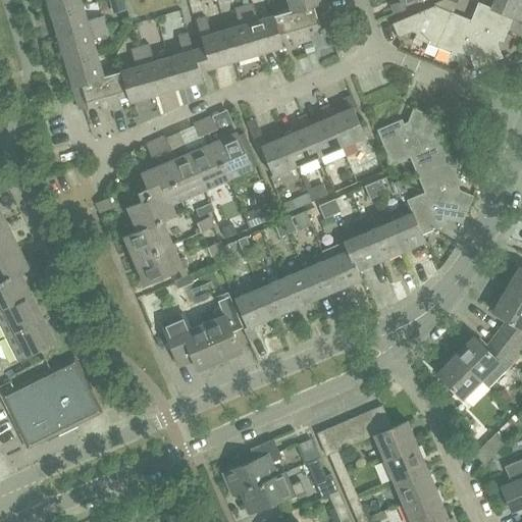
[(46,0),(51,15),(82,6),(80,0),(46,0)]
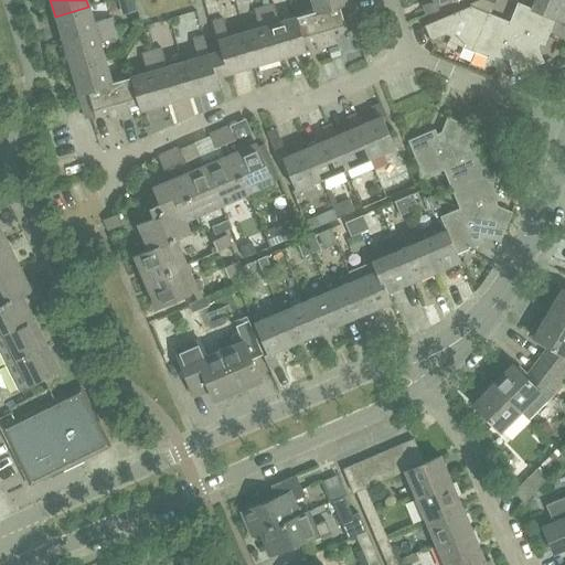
[(349,1),(348,0),(311,0),(316,11),(317,11),(349,1)]
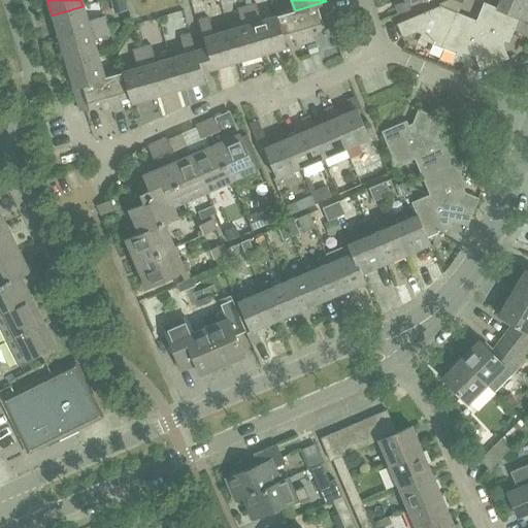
[(404,0),(405,0),(395,5),(399,13),(409,9),(408,6),(422,0),(404,0)]
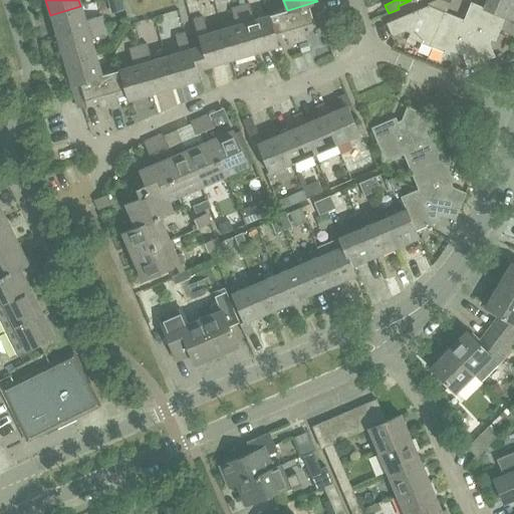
[(511,20),(513,12),(513,0),(485,0),(483,7),(505,17),(511,20)]
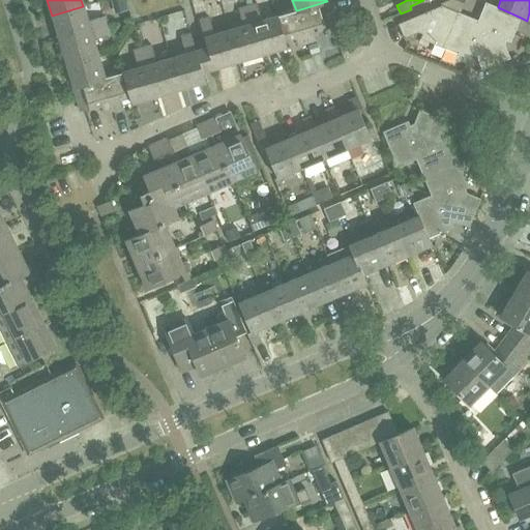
[(334,26),(327,1),(297,10),(306,43),(316,40),(314,32),(334,26)]
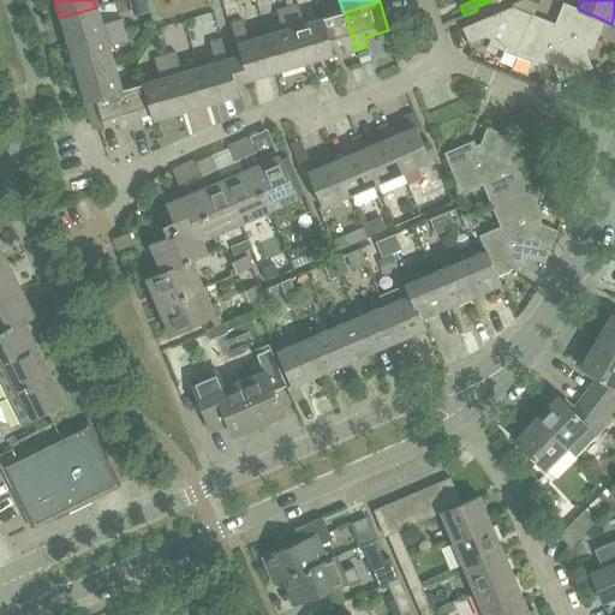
[(562,3),(554,24),(575,75),(598,65),(598,64),(591,66),(585,52),(578,48),(580,45),(592,49),(604,21),(578,9),(562,3)]
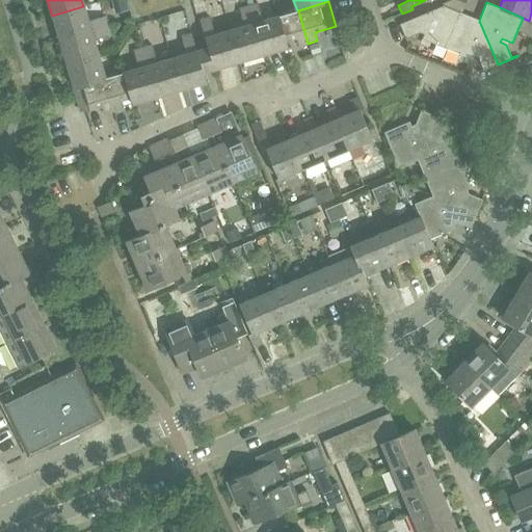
[(258,3),(249,6),(263,55),(288,48),(287,41),(285,42),(277,16),(263,20),(258,3)]
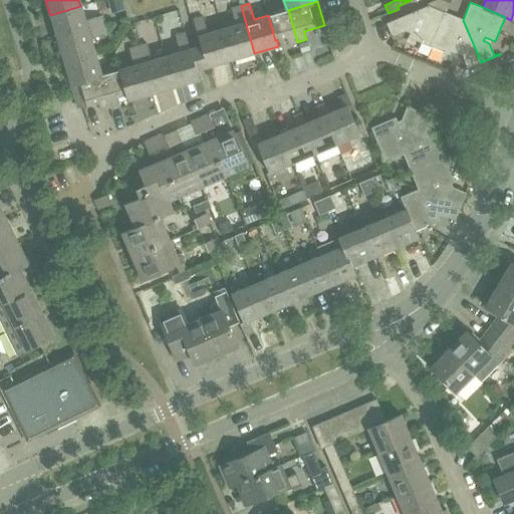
[(433,48),(447,13),(429,5),(386,23),(395,43),(396,42),(393,36),(405,32),(408,26),(412,27),(408,37),(433,48)]
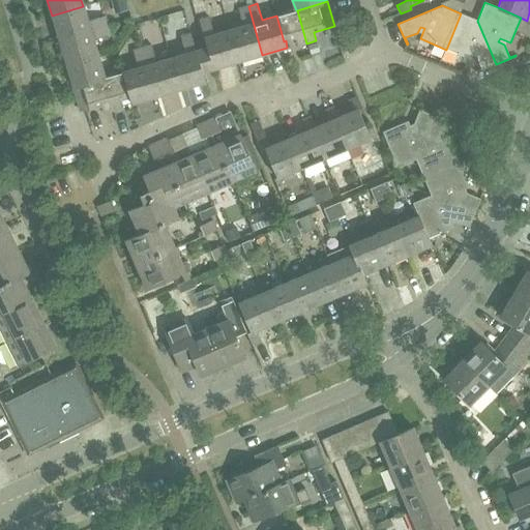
[(87,21),(83,6),(52,16),(59,39),(107,25),(105,16),(87,21)]
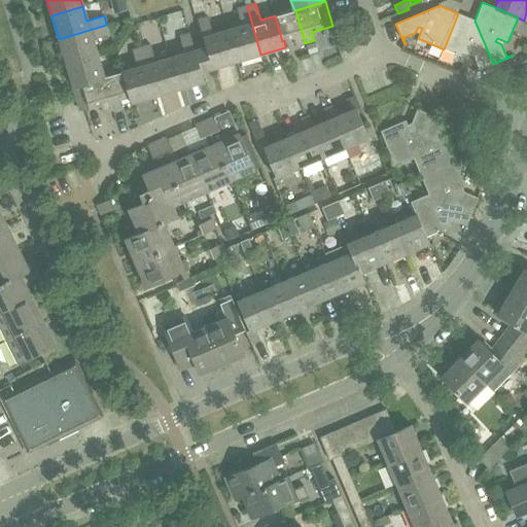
[(242,26),(227,30),(237,61),(260,55),(247,6),(237,9),(242,26)]
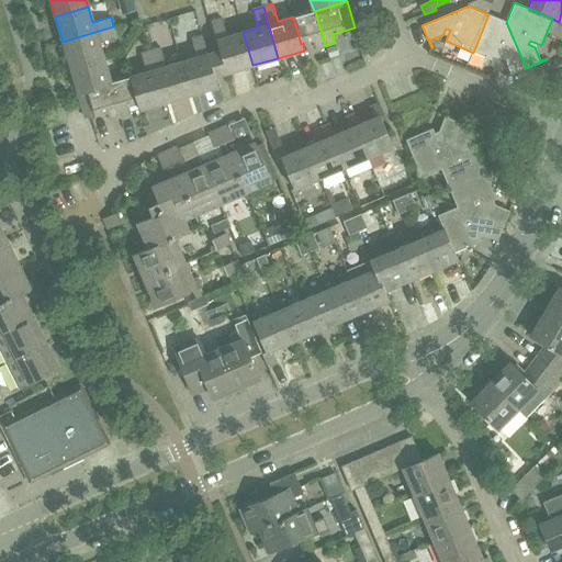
[(325,46),(315,11),(314,11),(293,17),(301,44),(303,43),(313,41),(315,48),(325,46)]
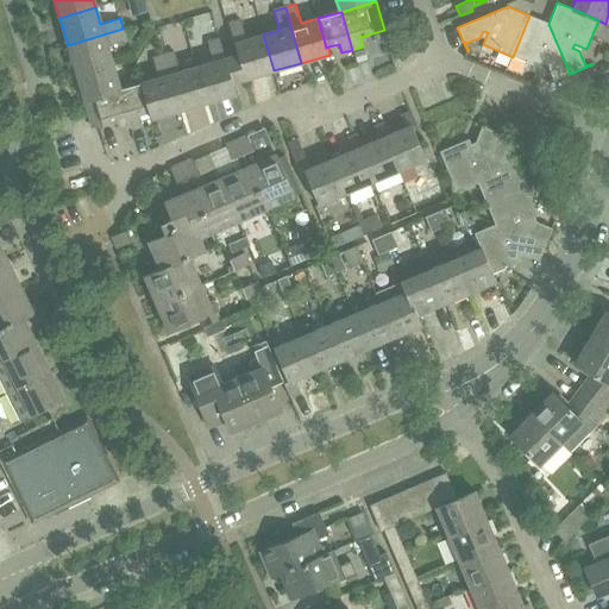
[(548,24),(529,16),(513,57),(540,68),(545,56),(550,58),(547,64),(553,80),(547,82),(547,83),(570,74),(548,24)]
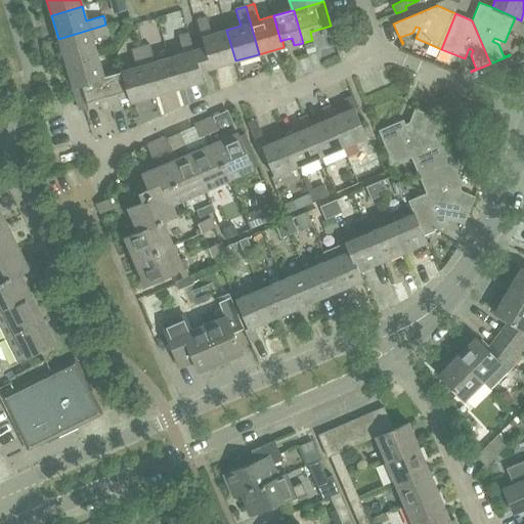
[(199,48),(205,70),(211,68),(235,60),(226,30),(212,34),(207,17),(197,20),(205,46),(199,48)]
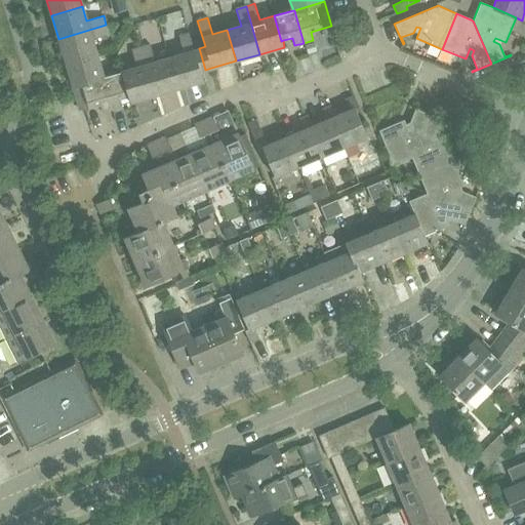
[(106,25),(58,39),(66,63),(96,53),(92,39),(109,34),(106,25)]
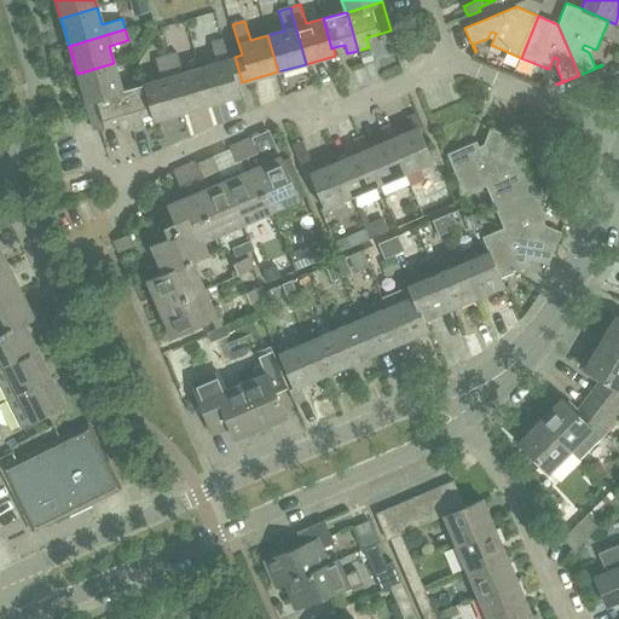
[(217,63),(200,68),(210,104),(239,96),(236,84),(242,82),(235,57),(229,59),(223,40),(210,42),(217,63)]
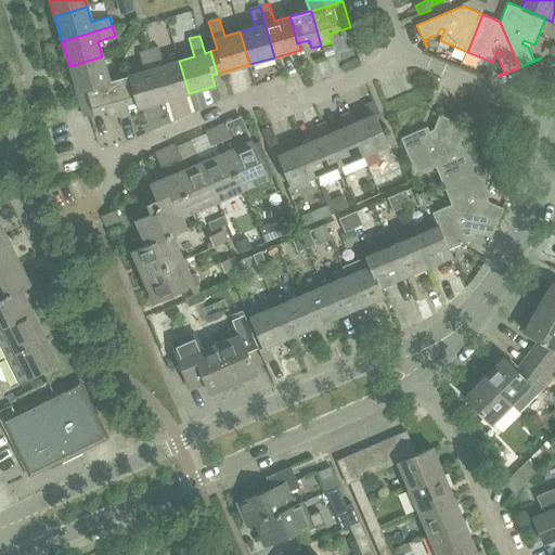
[(189,93),(179,61),(164,65),(158,48),(149,50),(164,101),(189,93)]
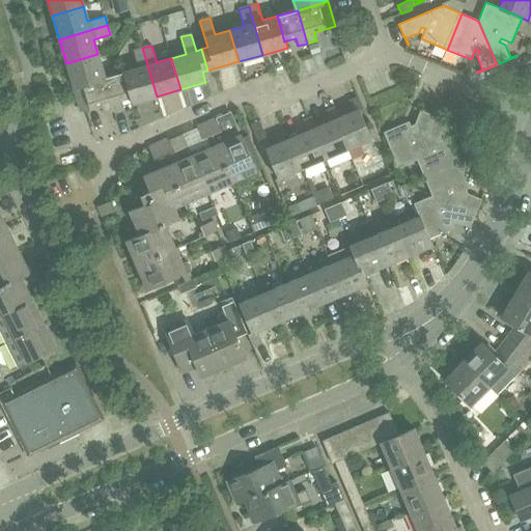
[(138,67),(123,72),(131,98),(130,98),(131,104),(157,96),(142,48),(133,51),(138,67)]
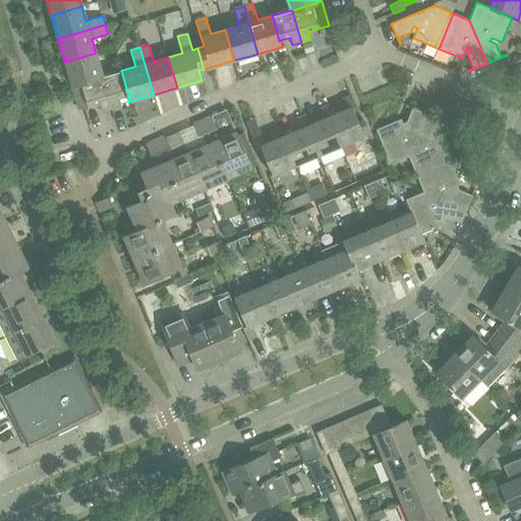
[(103,76),(102,75),(96,53),(65,62),(71,85),(101,76),(103,76)]
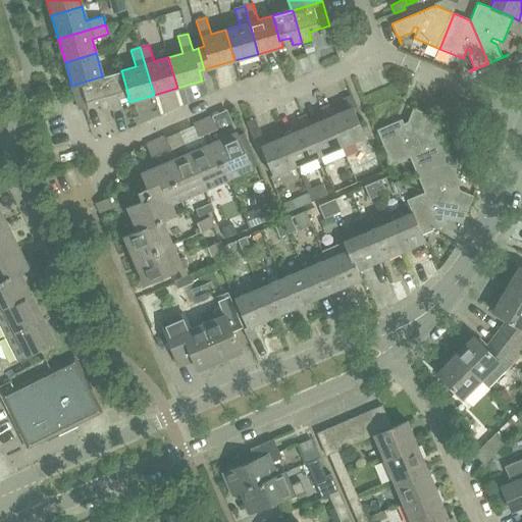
[(103,76),(101,76),(110,109),(119,106),(117,98),(127,96),(128,96),(121,70),(102,75),(103,76)]
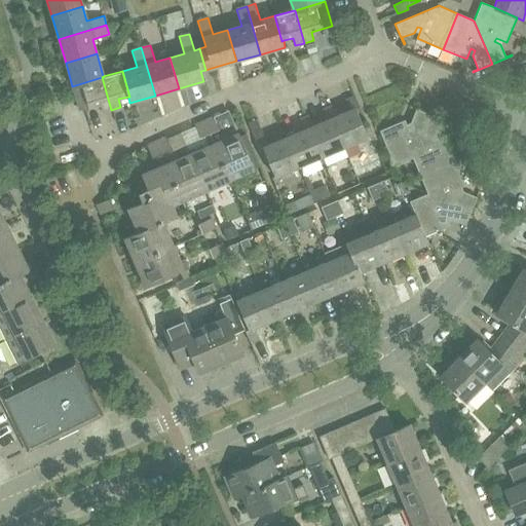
[(102,112),(111,110),(102,77),(72,86),(79,110),(100,105),(102,112)]
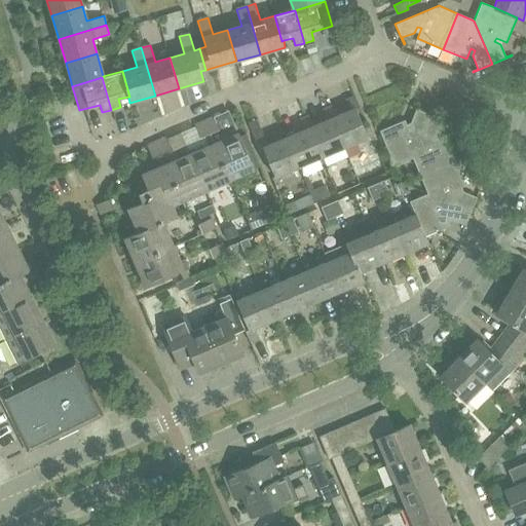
[(360,108),(354,97),(346,101),(350,110),(336,116),(332,106),(329,108),(344,147),(368,138),(355,109),(360,108)]
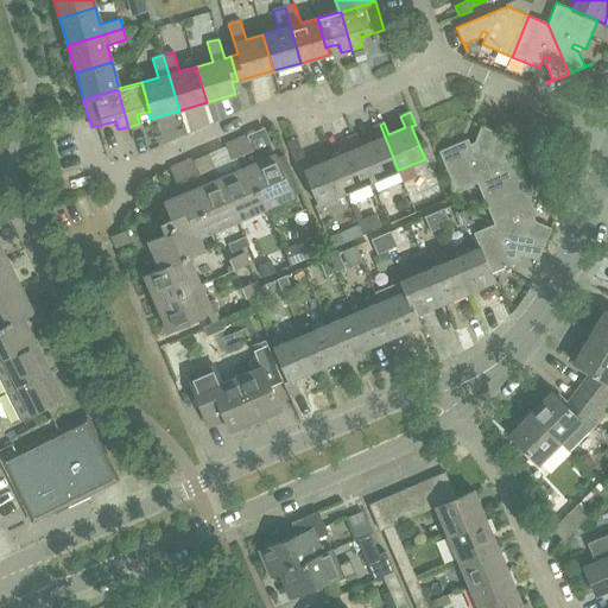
[(477,183),(498,132),(475,122),(474,124),(481,127),(475,143),(477,149),(474,151),(468,139),(439,151),(456,192),(477,183)]
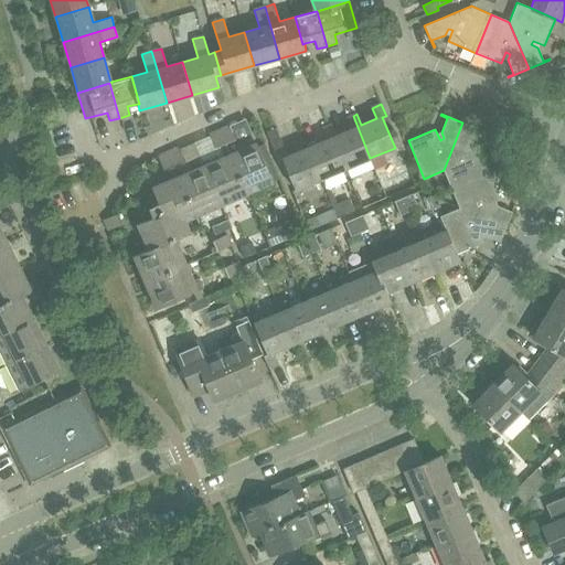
[(332,125),(328,126),(345,168),(370,158),(353,116),(347,118),(351,129),(337,135),(332,125)]
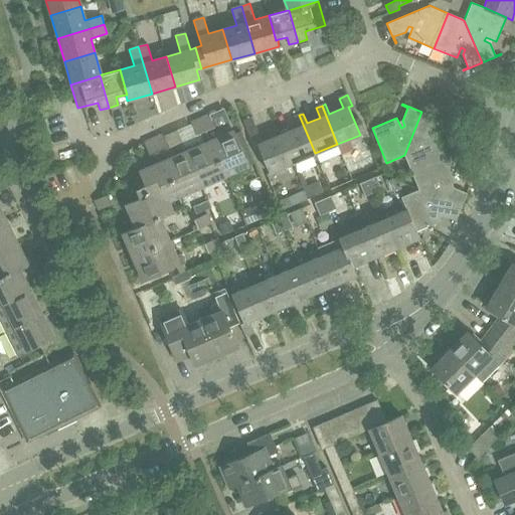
[(421,112),(404,155),(410,171),(446,155),(436,134),(425,138),(424,134),(430,132),(436,119),(442,121),(442,120),(421,112)]
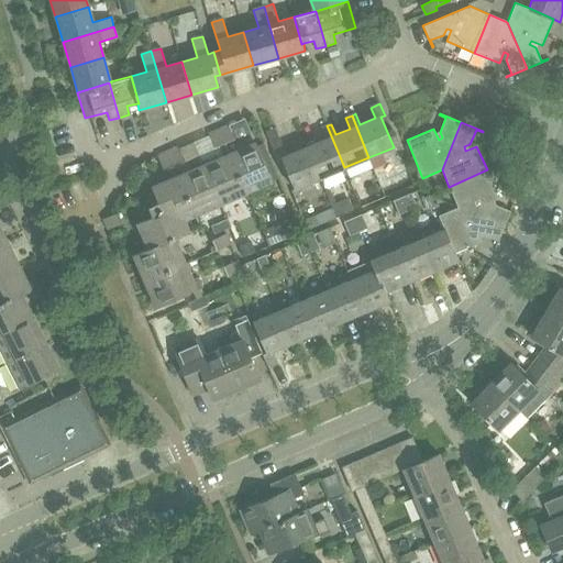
[(229,124),(219,129),(224,143),(234,139),(229,124)]
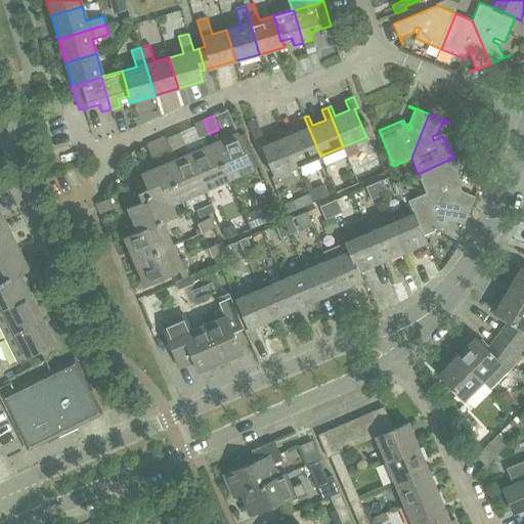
[(320,156),(304,117),(299,119),(303,129),(286,137),(297,166),(320,156)]
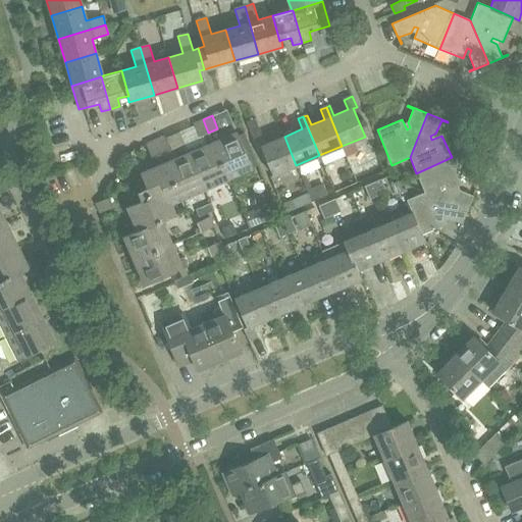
[(254,118),(246,121),(257,148),(261,147),(273,174),(296,165),(284,137),(266,144),(254,118)]
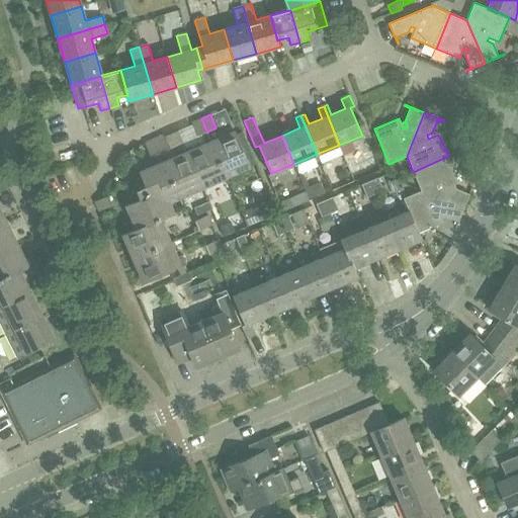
[(197,136),(206,132),(201,118),(192,122),(197,136)]
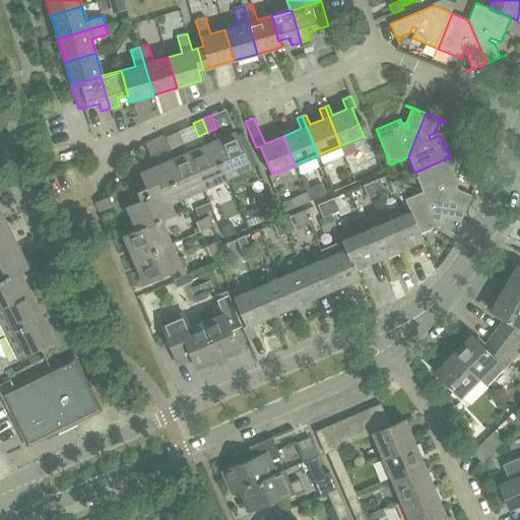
[(211,141),(228,179),(252,169),(236,131),(211,141)]
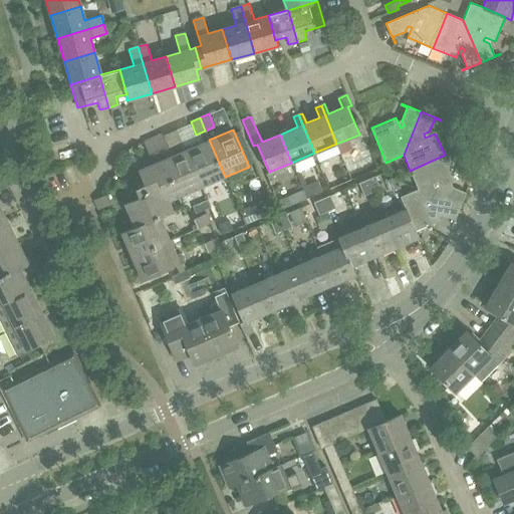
[(162,134),(153,138),(159,151),(168,147),(162,134)]
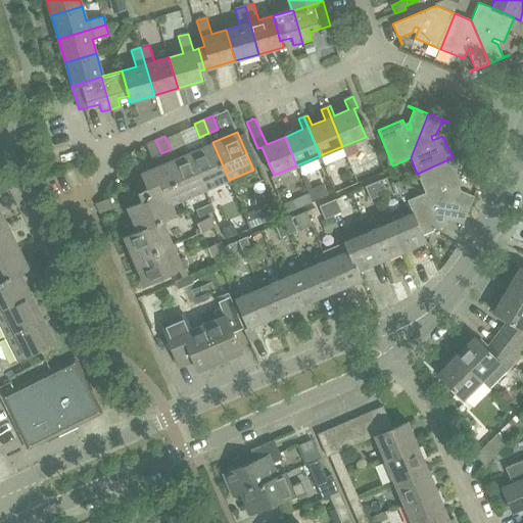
[(151,157),(161,153),(155,140),(146,144),(151,157)]
